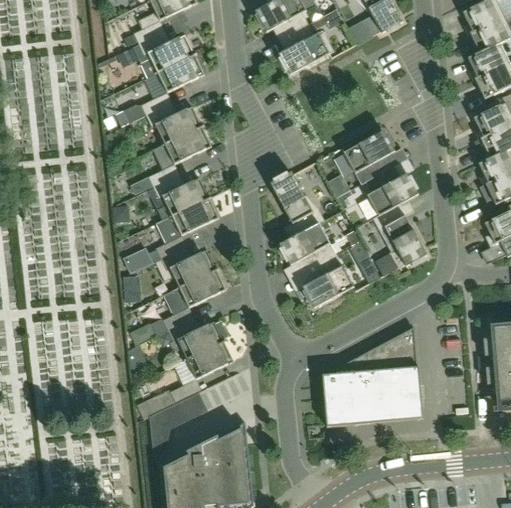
[(154,11),(138,19),(142,27),(154,22),(159,19),(159,20),(196,2),(195,0),(149,0),(154,11)]
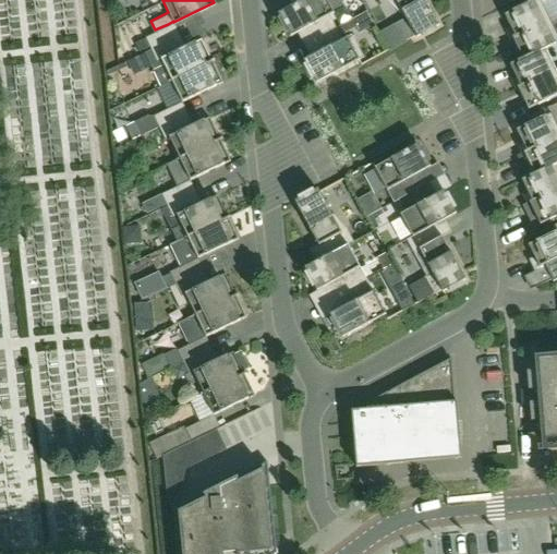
[(302,27),(309,39),(335,24),(328,13),(334,10),(331,8),(342,2),(341,0),(297,0),(277,11),(289,34),(302,27)]
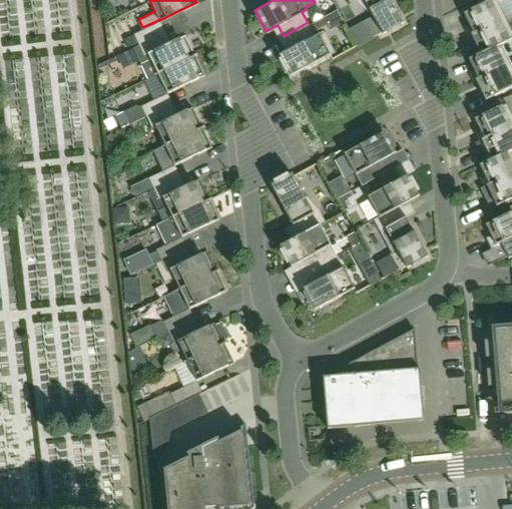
[(403,21),(391,0),(359,0),(368,10),(369,9),(372,14),(363,19),(372,35),(381,30),(382,32),(403,21)]
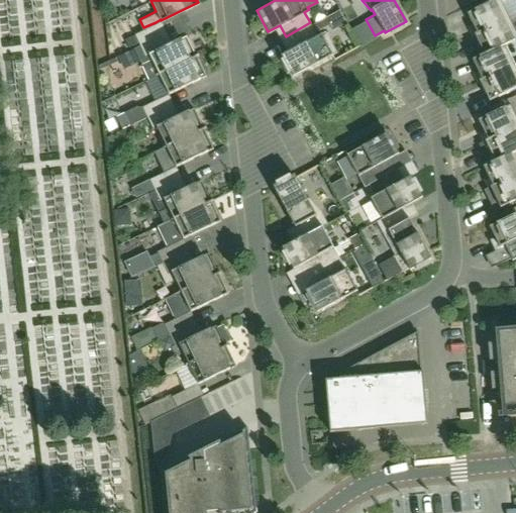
[(488,0),(467,11),(472,22),(467,24),(472,33),(508,15),(500,0),(488,0)]
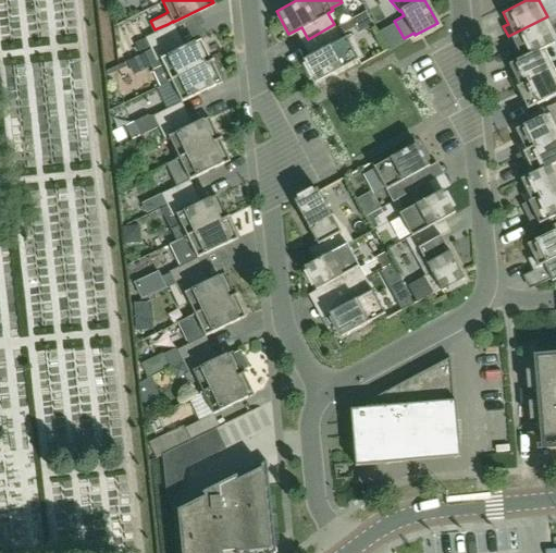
[(510,36),(520,56),(507,62),(508,63),(543,46),(555,39),(555,34),(547,16),(508,36),(508,37),(510,36)]
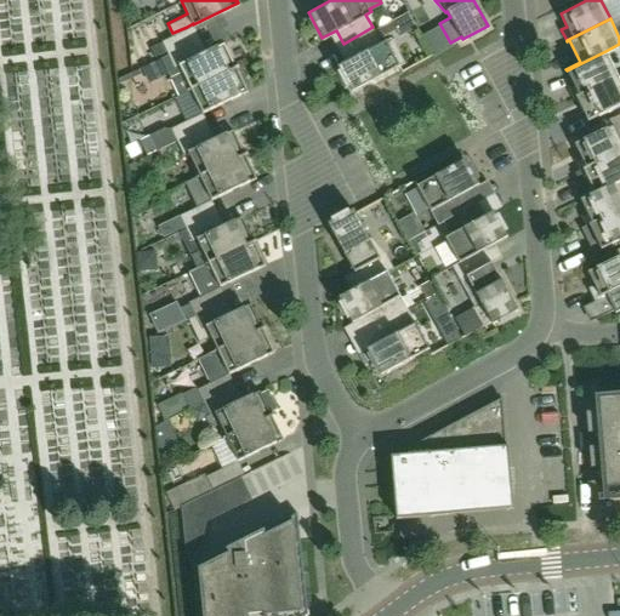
[(172,33),(160,39),(168,52),(193,39),(187,27),(172,33)]
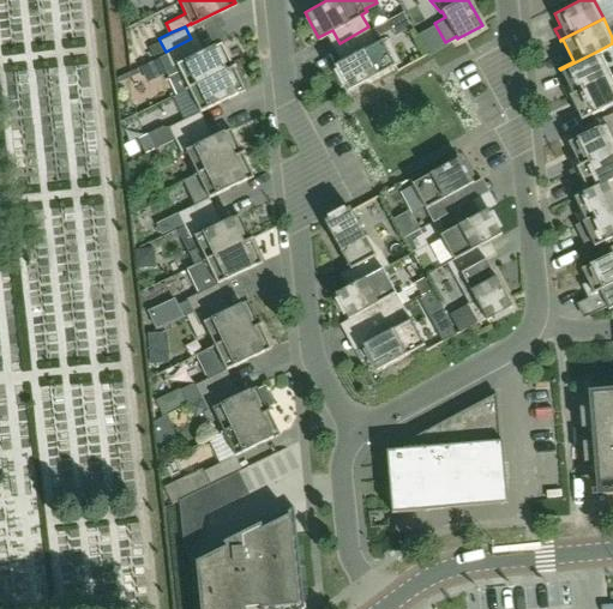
[(340,43),(347,55),(332,64),(347,89),(400,60),(386,35),(376,40),(368,26),(340,43)]
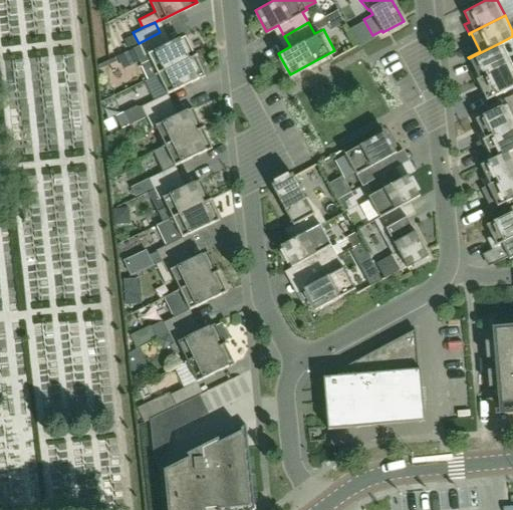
[(160,32),(139,43),(133,46),(148,76),(195,53),(185,33),(165,43),(160,32)]
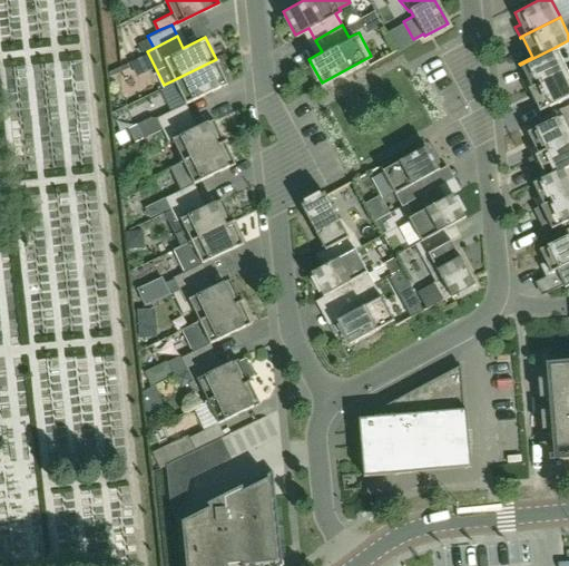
[(556,47),(520,65),(526,75),(520,78),(525,88),(566,68),(556,47)]
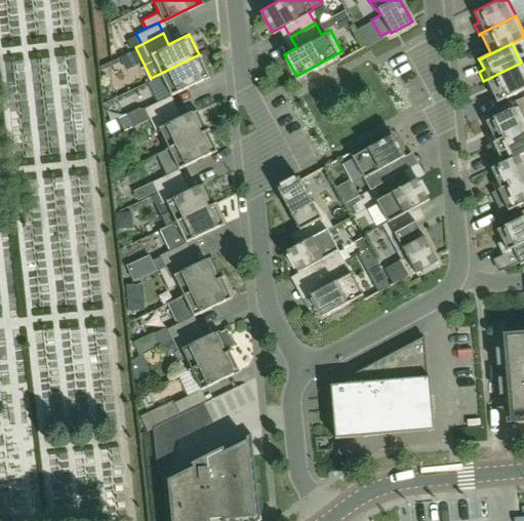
[(151,79),(161,74),(170,93),(209,75),(199,54),(151,78),(151,79)]
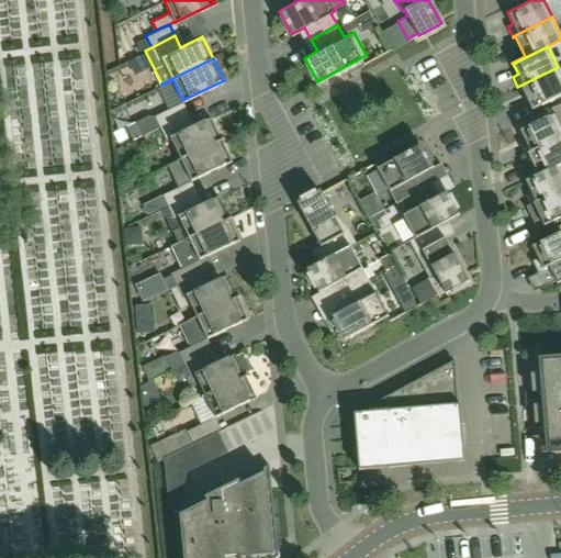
[(517,87),(518,88),(520,87),(530,108),(560,92),(560,74),(558,67),(517,87)]
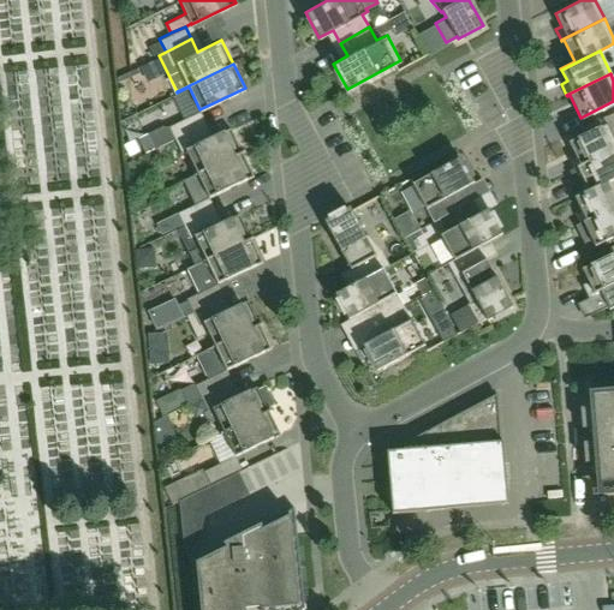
[(155,145),(174,137),(200,125),(194,112),(168,125),(162,124),(148,130),(155,145)]
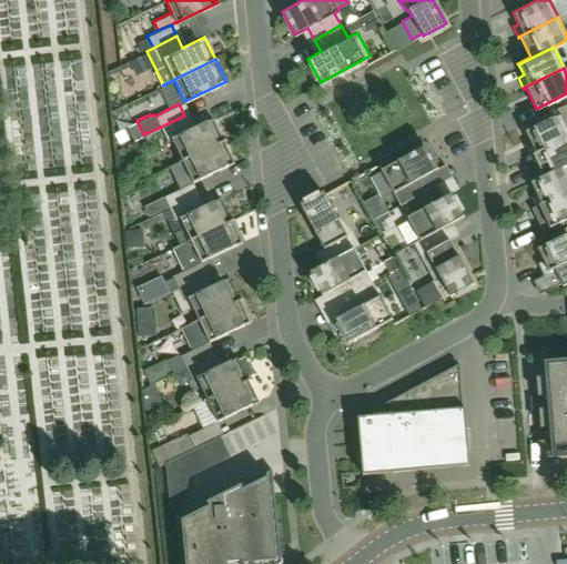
[(566,136),(566,127),(559,112),(524,129),(530,141),(525,143),(529,153),(529,154),(566,136)]
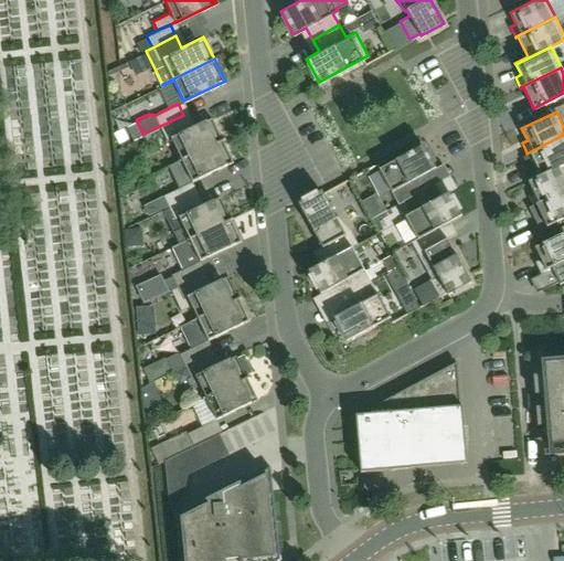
[(167,163),(168,165),(222,138),(211,116),(189,127),(183,115),(160,126),(166,139),(170,137),(180,157),(167,163)]
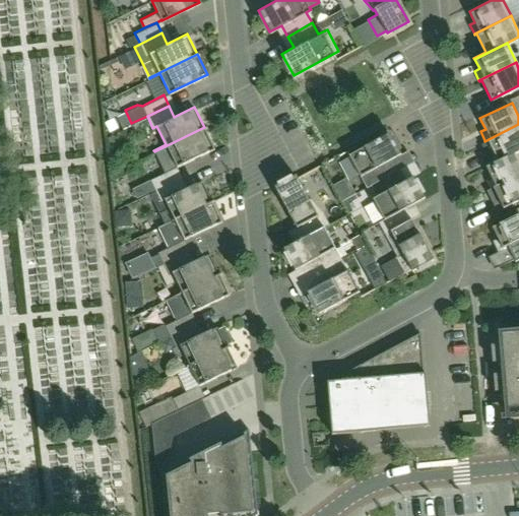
[(484,140),(480,142),(490,163),(484,165),(485,166),(513,152),(518,149),(518,124),(484,141),(484,140)]
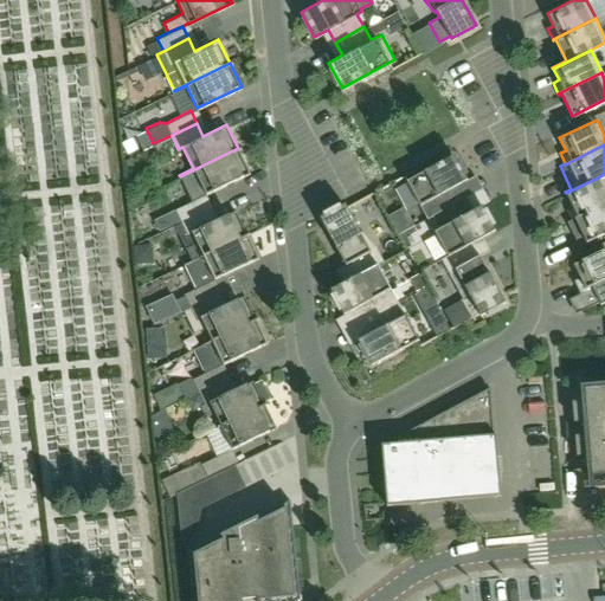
[(174,207),(180,220),(205,208),(199,195),(250,172),(238,148),(180,176),(191,199),(174,207)]
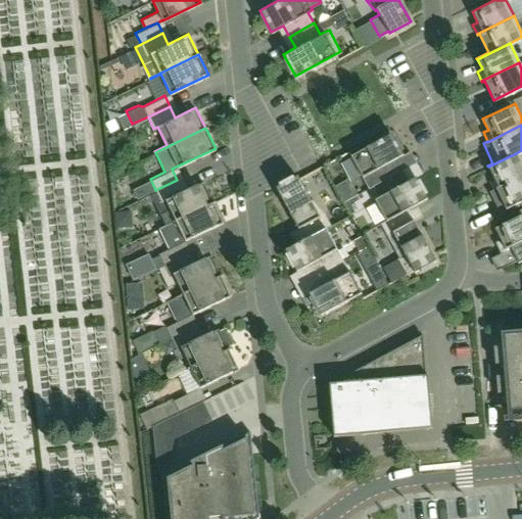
[(390,132),(350,154),(368,187),(372,185),(396,172),(390,160),(402,153),(390,132)]
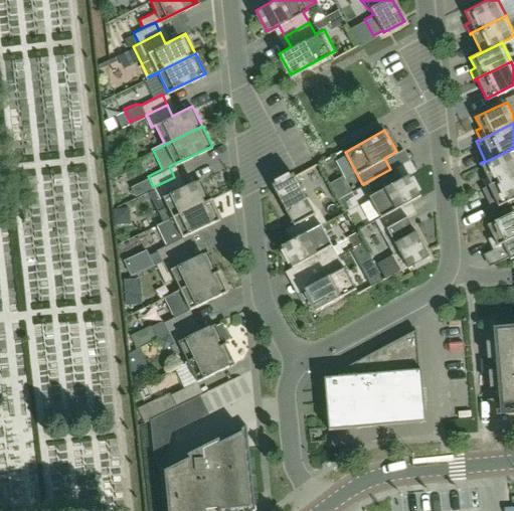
[(481,176),(485,185),(513,171),(513,162),(508,151),(481,164),(485,174),(481,176)]
